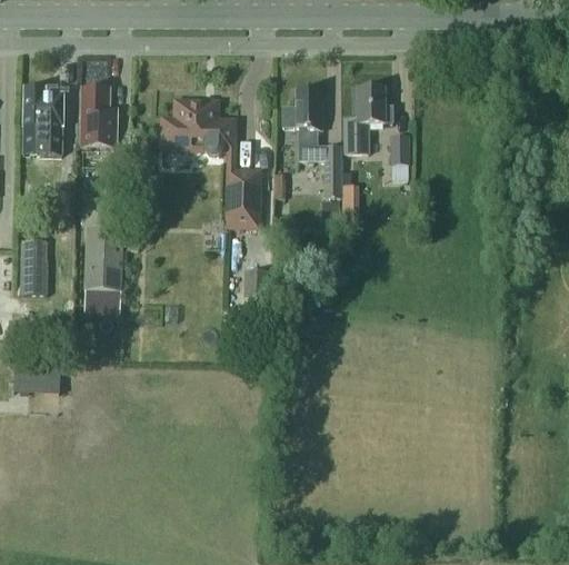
[(45,89),(23,88),(23,128),(41,128),(40,157),(61,158),(61,129),(62,95),(45,95),(45,89)]
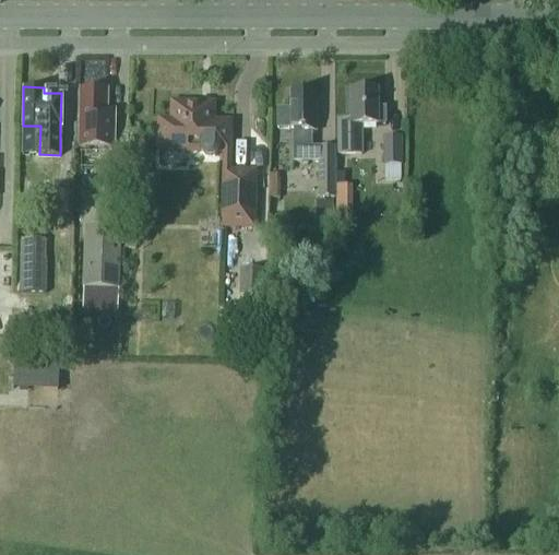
[(80,87),(79,144),(114,145),(115,107),(106,107),(106,87),(80,87)]
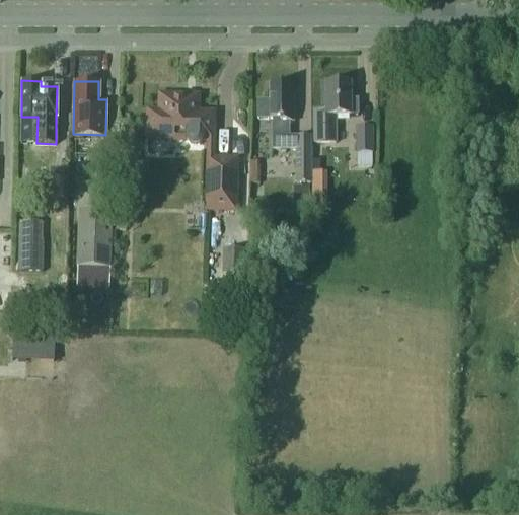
[(313,108),(313,140),(336,140),(336,113),(351,113),(351,81),(324,81),(324,108),(313,108)]
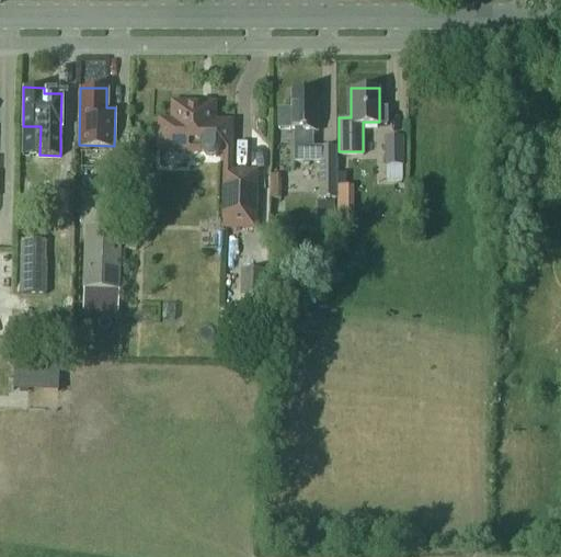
[(320,158),(320,172),(320,194),(336,194),(335,145),(312,145),(312,129),(317,129),(317,104),(315,104),(315,89),(292,89),(292,106),(278,106),(278,125),(295,125),(295,159),(320,158)]
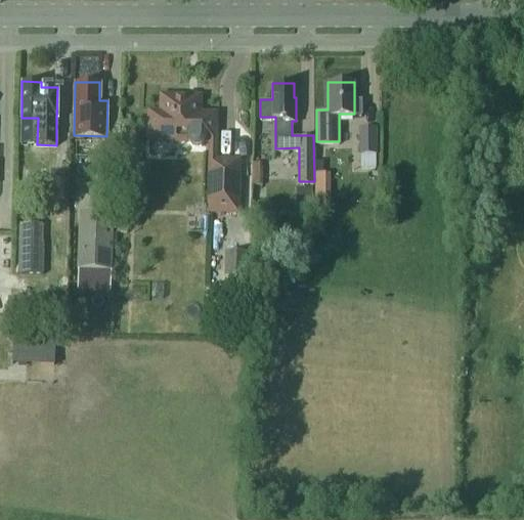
[(199,95),(183,95),(162,94),(162,111),(150,111),(149,137),(188,138),(189,141),(191,143),(194,144),(198,145),(201,143),(203,141),(204,138),(214,138),(215,112),(199,112),(199,95)]
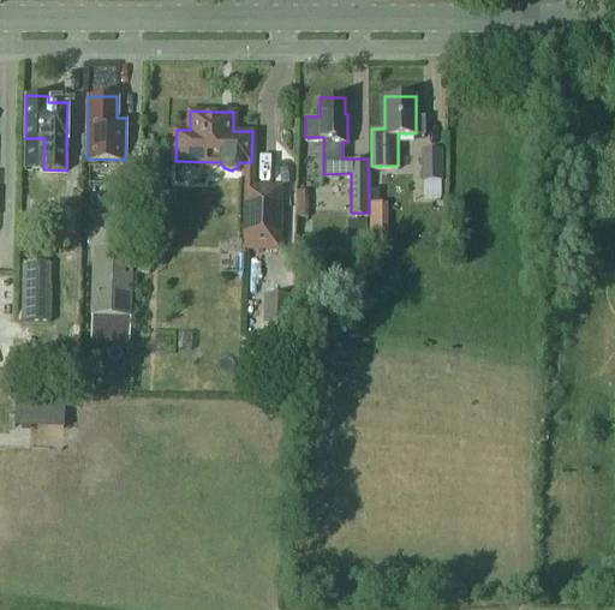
[(442,179),(442,148),(422,148),(422,179),(423,179),(423,195),(441,195),(441,179),(442,179)]
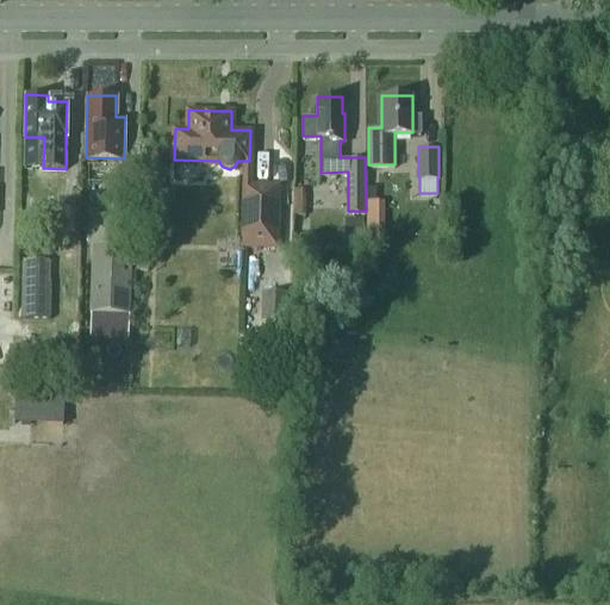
[(247,242),(275,243),(277,186),(248,185),(247,242)]
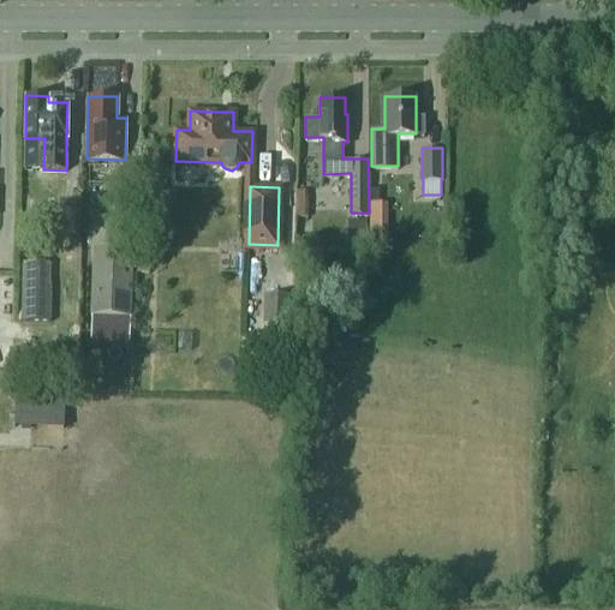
[(296,189),(296,215),(308,215),(308,193),(306,193),(306,189),(296,189)]
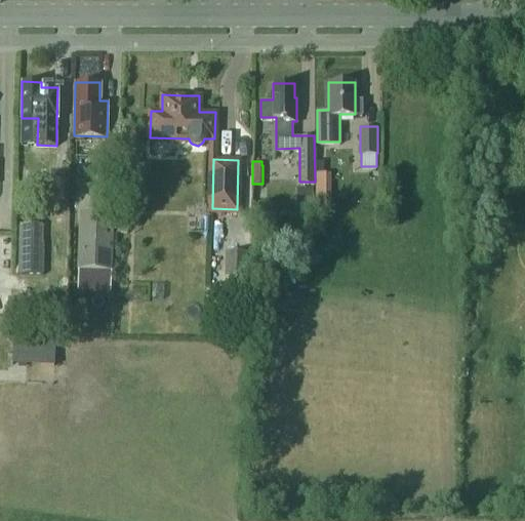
[(298,191),(298,200),(301,203),(314,203),(314,187),(301,187),(298,191)]
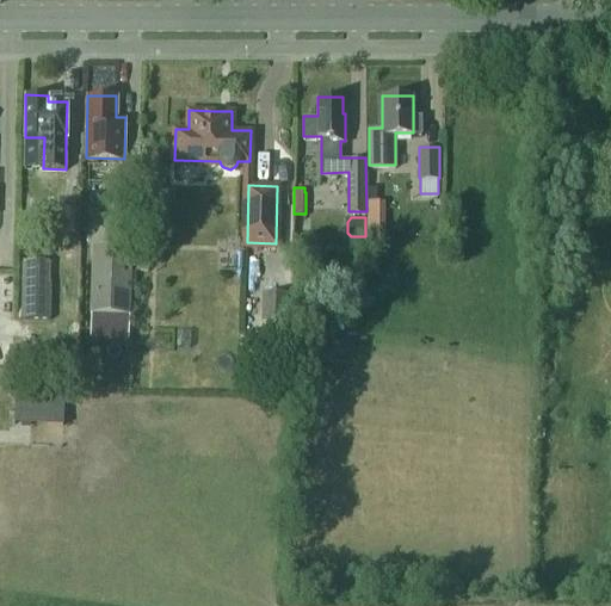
[(92,245),(91,310),(129,311),(130,246),(92,245)]
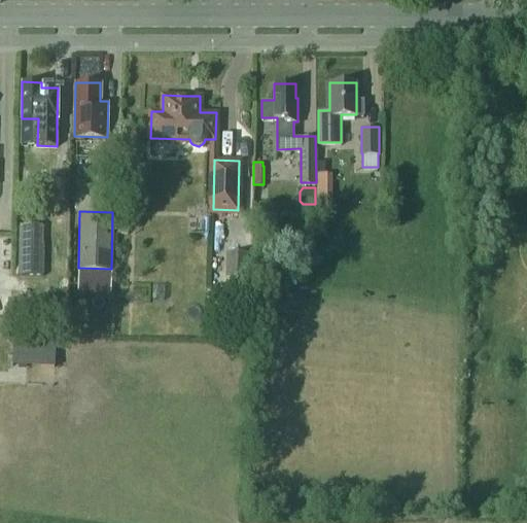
[(44,223),(20,223),(19,273),(43,273),(44,223)]
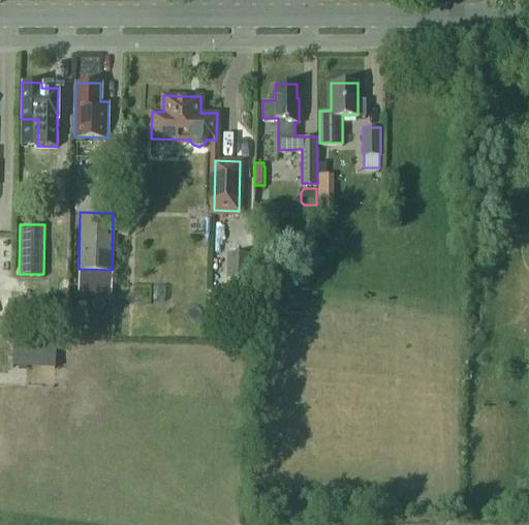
[(230,251),(229,276),(250,277),(251,252),(230,251)]
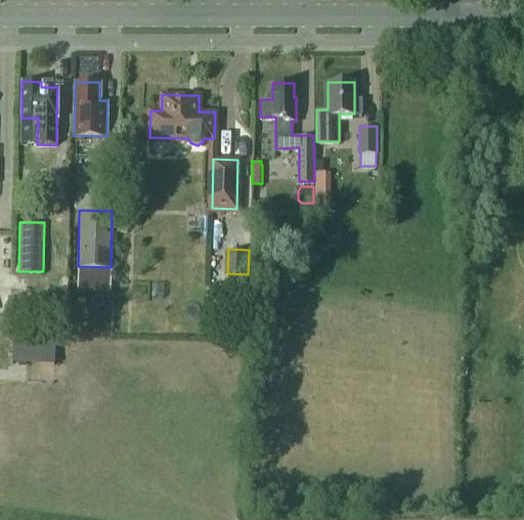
[(20,361),(67,359),(64,334),(19,337),(20,361)]
